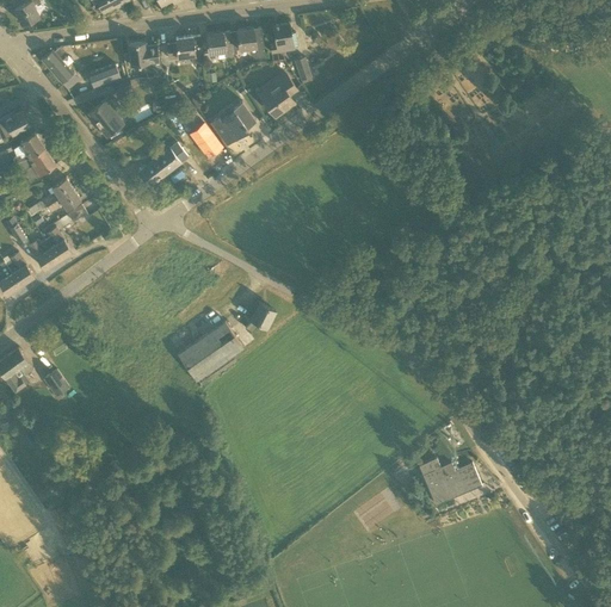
[(23,26),(34,22),(39,18),(35,7),(41,4),(38,0),(18,0),(22,7),(14,11),(23,26)]
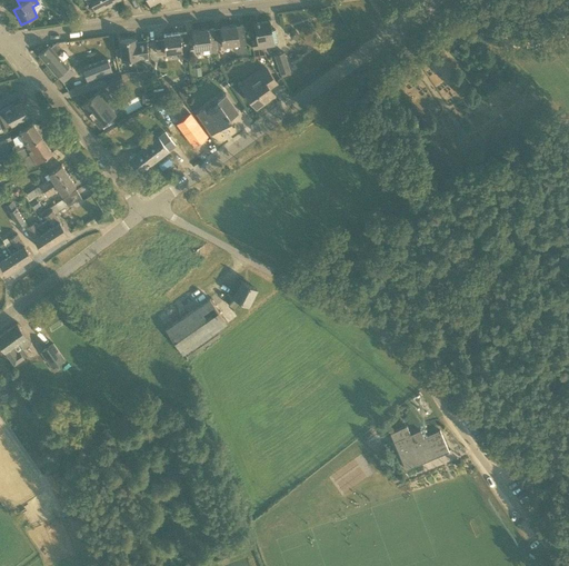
[(89,0),(97,13),(120,1),(119,0),(89,0)]
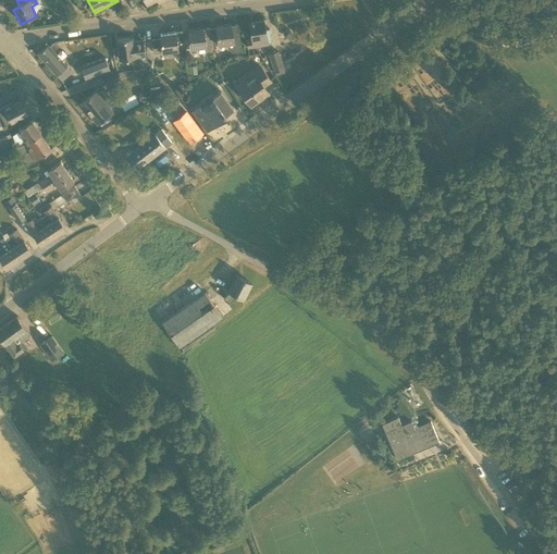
[(269,48),(269,45),(272,45),(270,32),(265,33),(264,23),(249,25),(252,41),(246,42),(248,51),(269,48)]
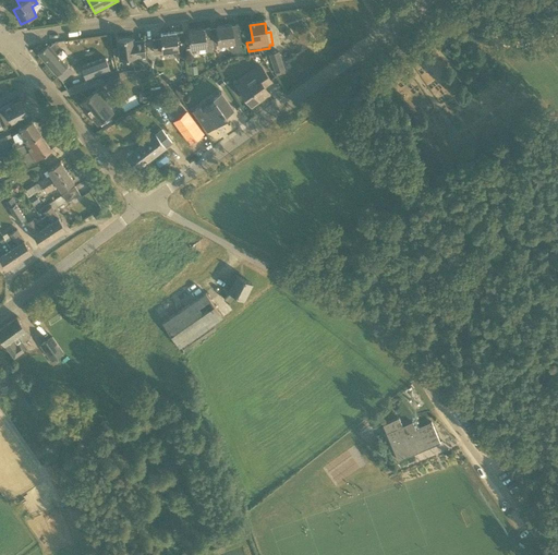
[(242,50),(240,38),(239,27),(232,28),(232,27),(217,29),(219,47),(231,46),(232,51),(242,50)]
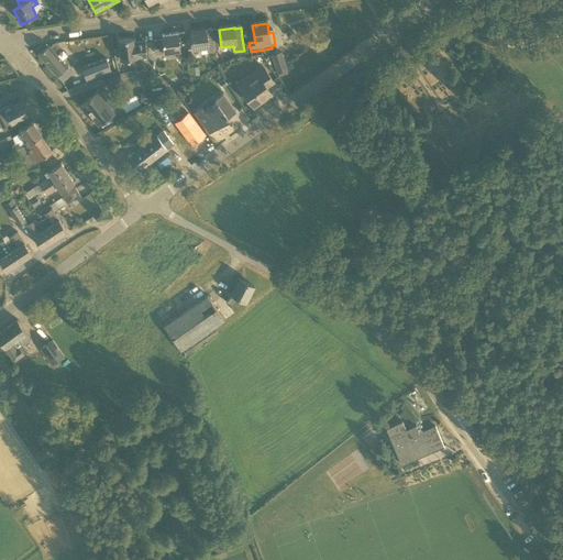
[(216,55),(213,42),(212,31),(206,32),(206,31),(190,33),(192,52),(208,50),(208,56),(216,55)]
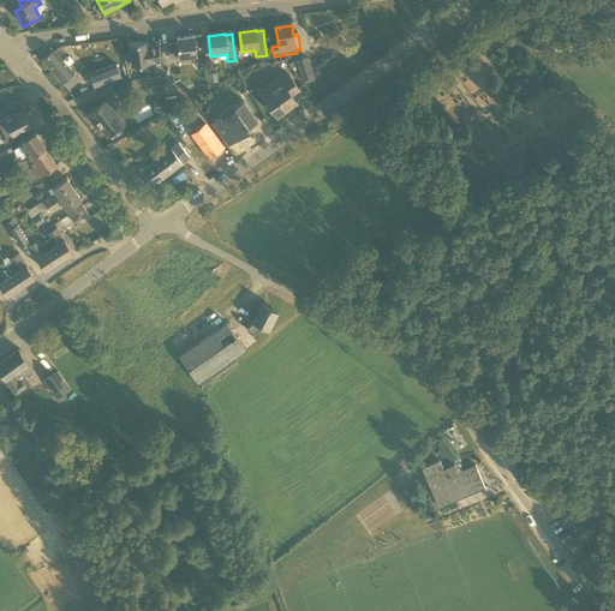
[(204,64),(203,51),(202,39),(193,40),(193,39),(177,41),(178,46),(168,47),(169,61),(193,59),(193,65),(204,64)]
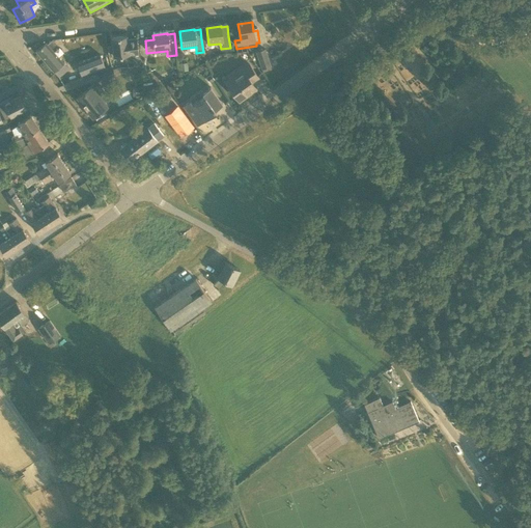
[(114,59),(129,57),(139,56),(137,40),(128,43),(127,38),(111,40),(114,59)]
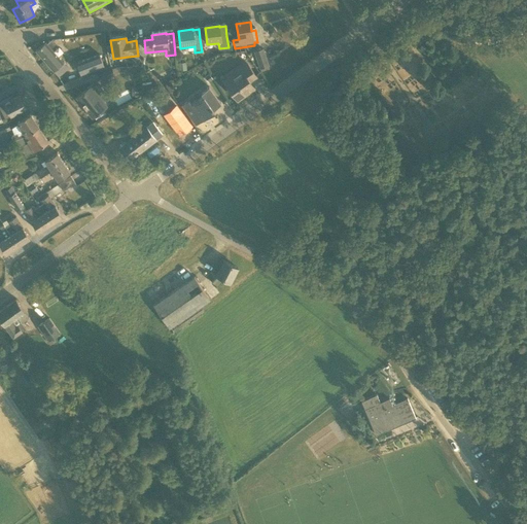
[(36,53),(58,79),(67,71),(50,51),(56,46),(51,42),(46,46),(45,45),(36,53)]
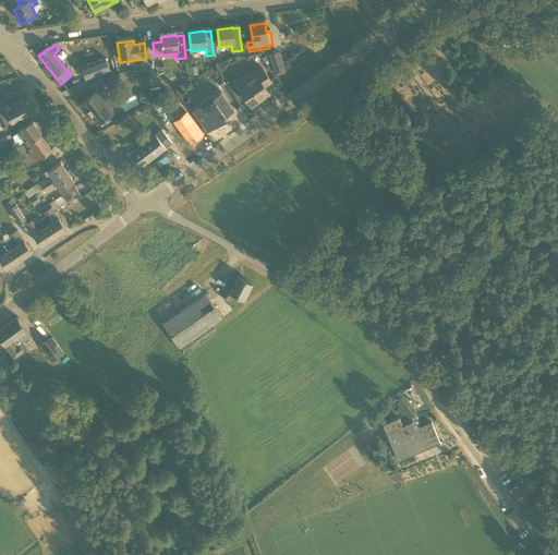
[(279,55),(269,59),(275,75),(284,72),(279,55)]
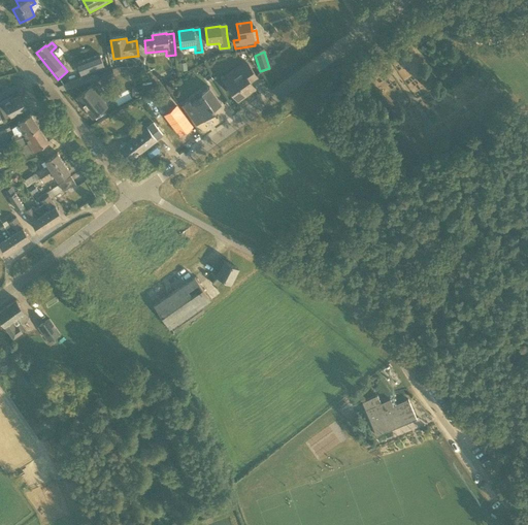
[(87,75),(105,69),(102,63),(85,69),(87,75)]
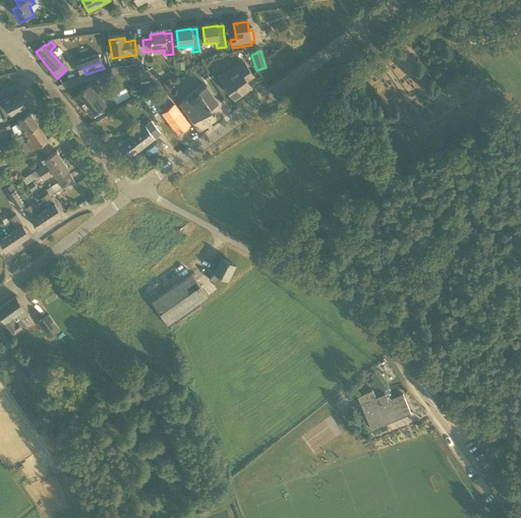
[(224,87),(229,93),(235,101),(251,90),(246,82),(253,78),(243,65),(233,72),(236,77),(224,87)]
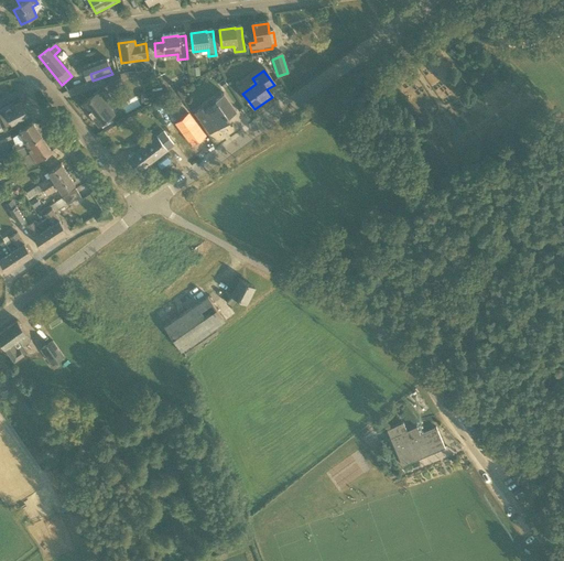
[(122,84),(119,77),(118,74),(105,79),(108,89),(122,84)]
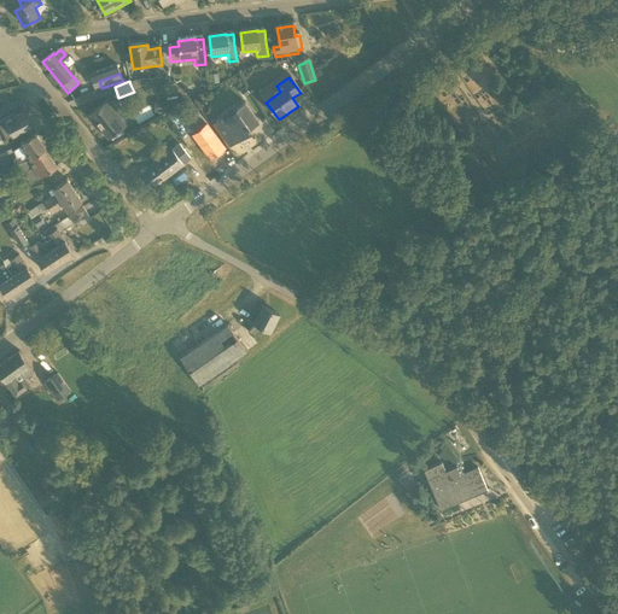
[(124,115),(120,109),(112,99),(106,104),(91,116),(109,140),(124,127),(118,120),(124,115)]
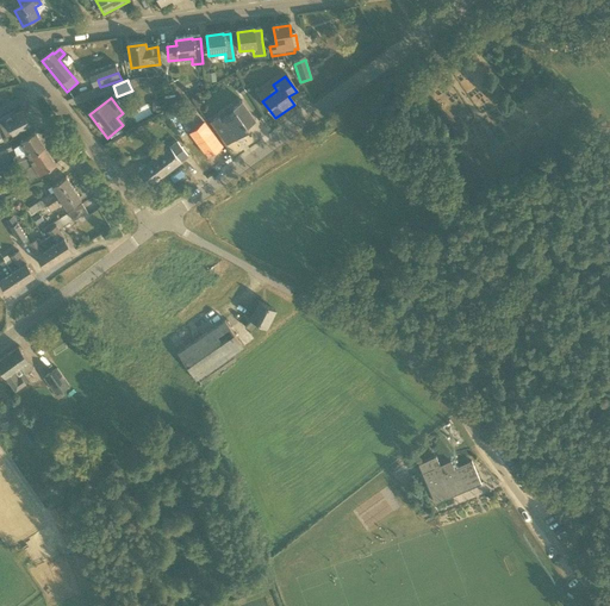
[(240,138),(249,131),(247,129),(255,123),(249,113),(242,104),(232,110),(236,113),(222,124),(218,119),(211,125),(226,148),(235,142),(234,139),(238,136),(240,138)]
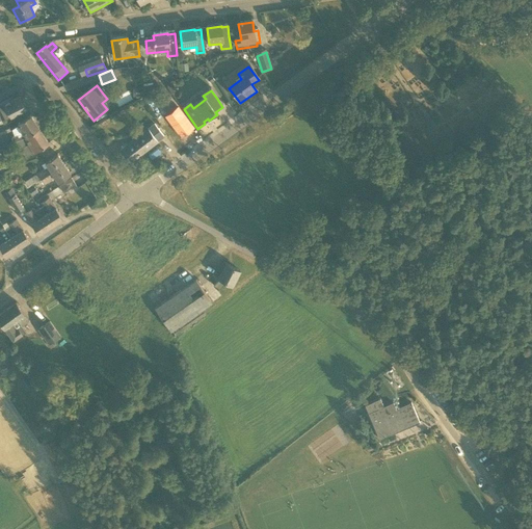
[(0,111),(5,123),(17,116),(26,111),(25,109),(26,108),(24,105),(23,105),(20,99),(11,103),(10,101),(0,106),(0,111)]
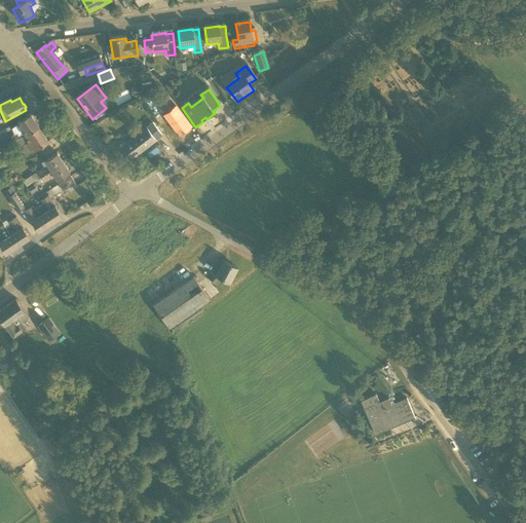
[(176,106),(163,115),(172,127),(184,117),(176,106)]
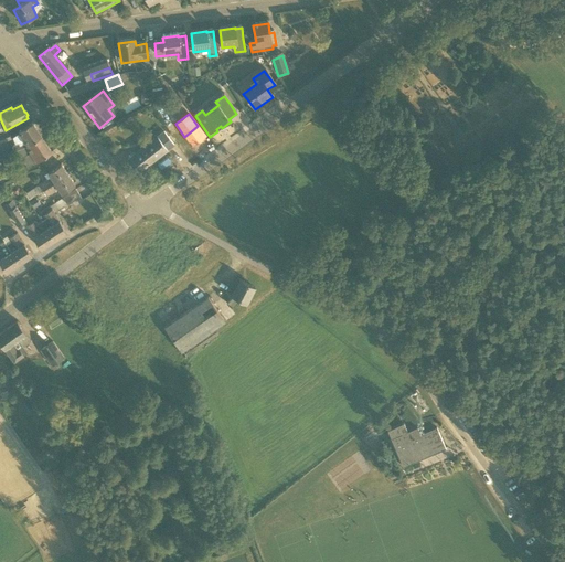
[(27,146),(42,140),(32,125),(19,134),(27,146)]
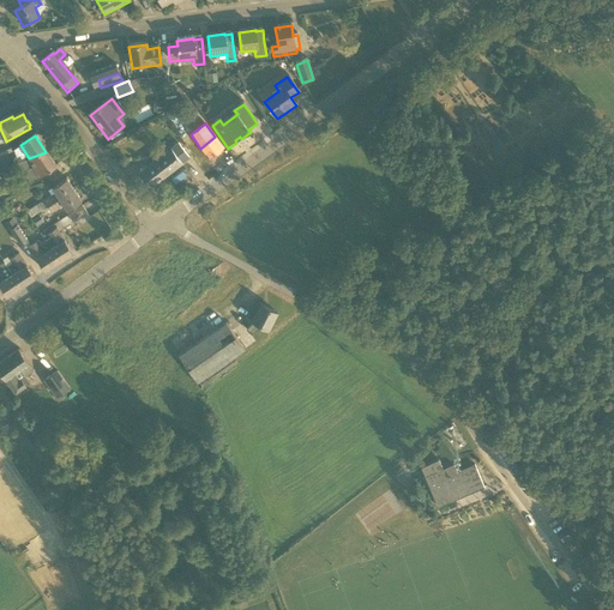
[(0,158),(12,153),(8,146),(0,149),(0,158)]
